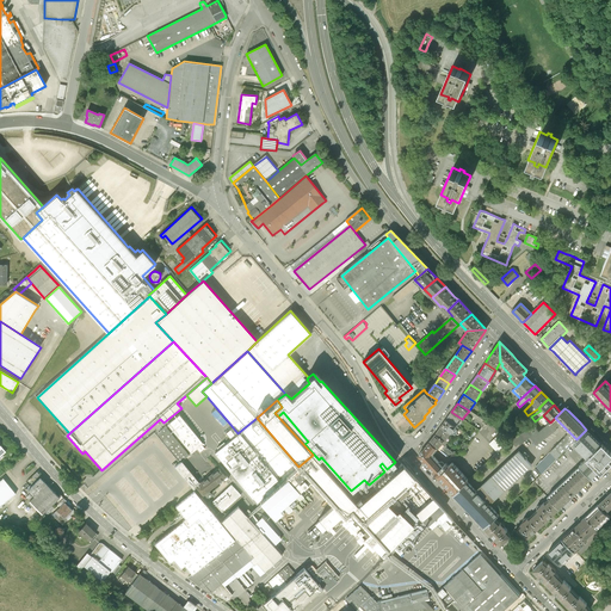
[(456,426),(462,419),(451,412),(446,420),(456,426)]
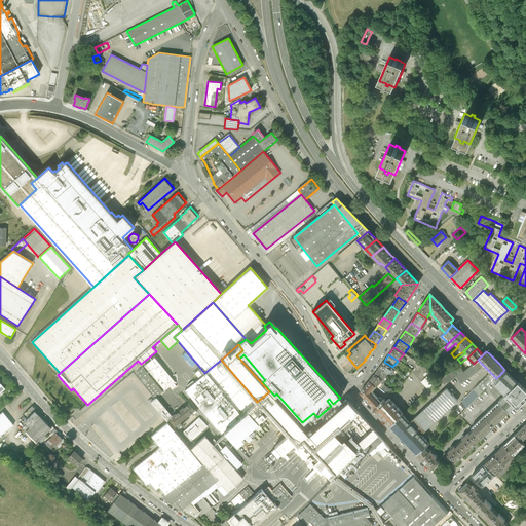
[(154,358),(144,366),(164,390),(170,386),(172,389),(177,386),(174,383),(175,382),(154,358)]
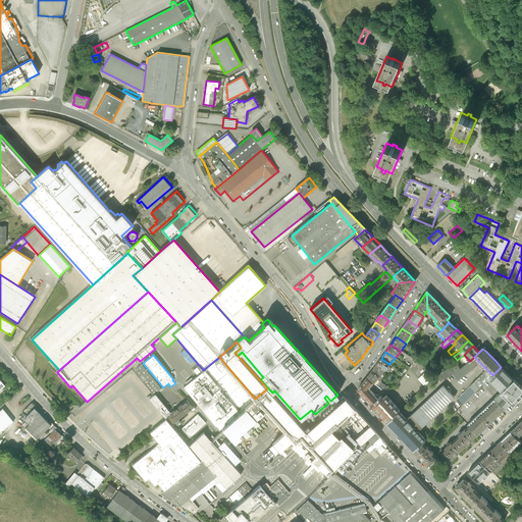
[(240,413),(255,399),(219,357),(203,370),(240,413)]
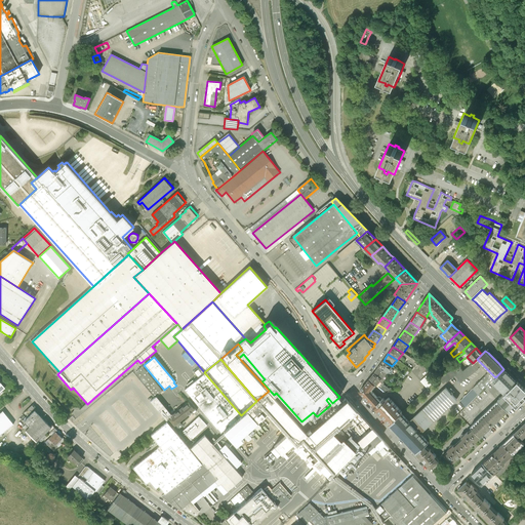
[(388,372),(392,366),(384,361),(379,366),(388,372)]
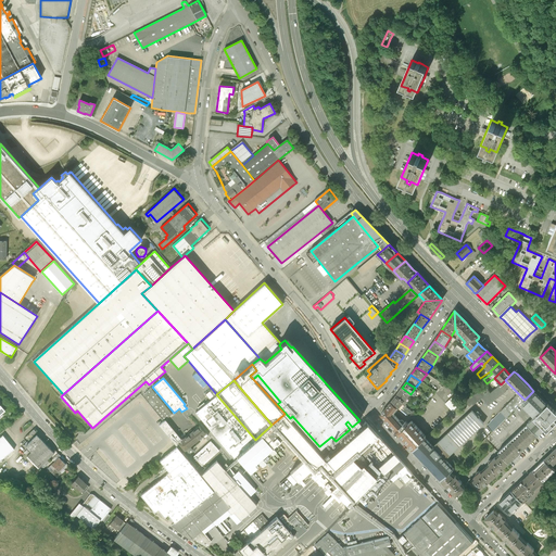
[(501,384),(490,393),(485,388),(465,401),(469,406),(472,404),(474,405),(482,399),(488,405),(506,391),(501,384)]
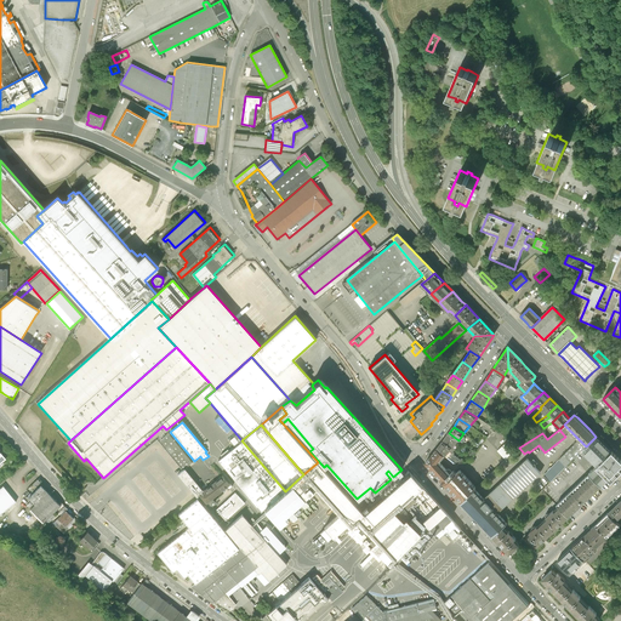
[(459,440),(449,433),(443,442),(453,448),(459,440)]
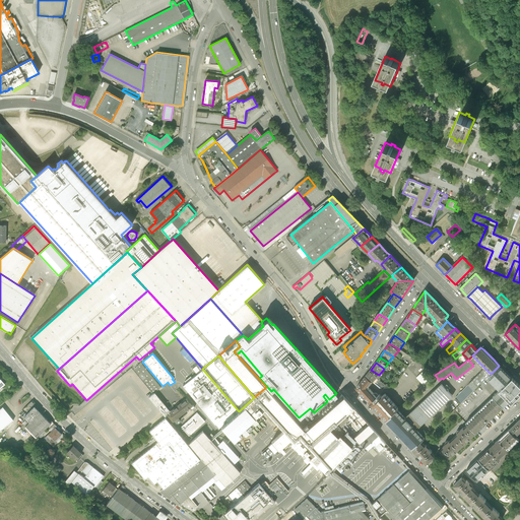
[(141,364),(133,370),(152,394),(155,392),(161,388),(141,364)]
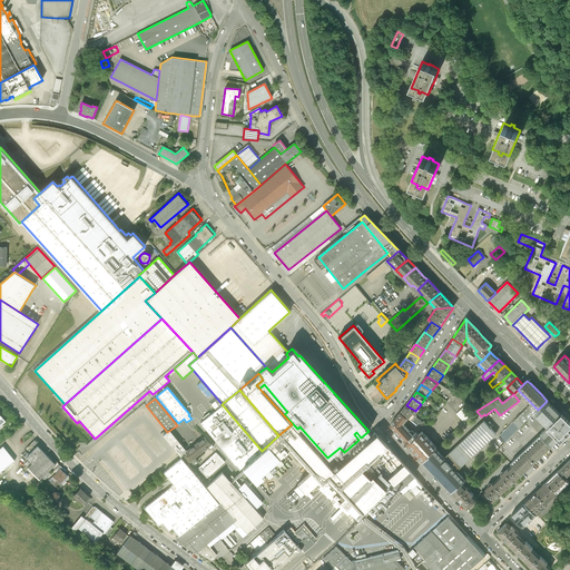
[(569,423),(561,414),(547,401),(538,410),(534,413),(549,426),(547,429),(540,434),(552,445),(558,440),(561,443),(569,433),(569,431),(568,430),(569,428),(569,423)]
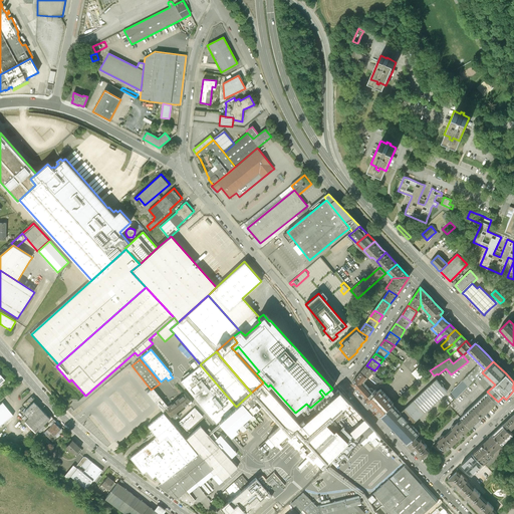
[(455,400),(482,372),(485,369),(479,363),(450,394),(455,400)]
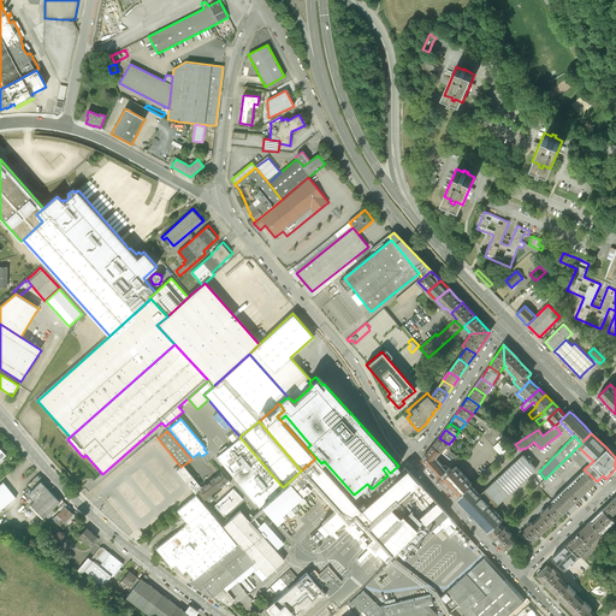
[(237,439),(215,457),(259,508),(261,505),(283,487),(240,437),(237,439)]
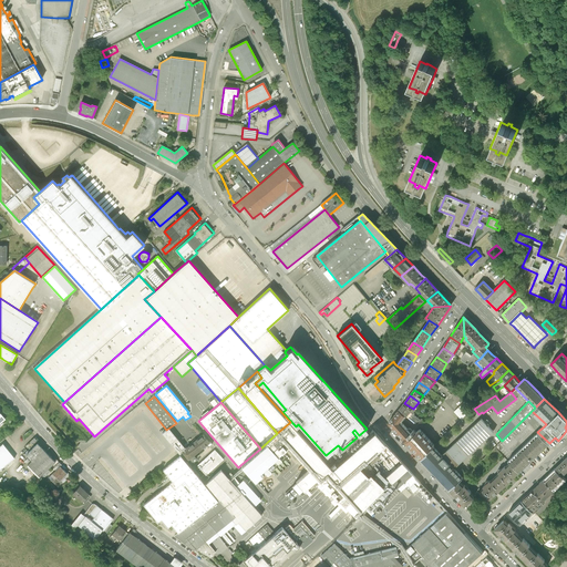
[(464,402),(454,412),(462,420),(472,410),(464,402)]
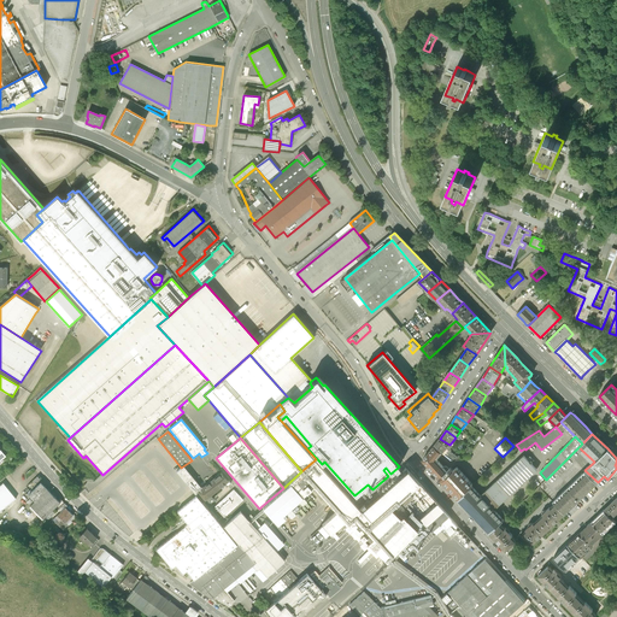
[(440,439),(434,446),(442,453),(450,445),(440,439)]
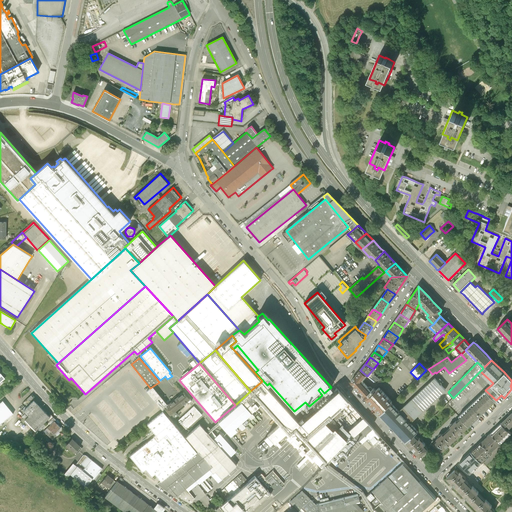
[(366,377),(367,376),(360,370),(359,372),(350,382),(380,414),(391,403),(392,403),(379,388),(376,391),(373,388),(372,390),(370,387),(368,387),(368,388),(362,382),(366,377)]
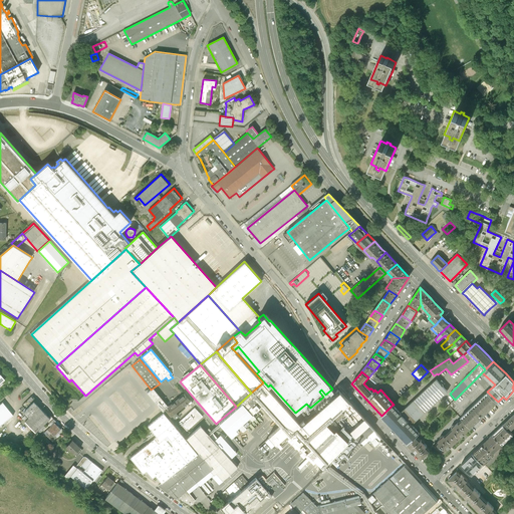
[(408,445),(419,435),(421,433),(413,425),(448,391),(437,378),(401,413),(393,405),(381,416),(408,445)]
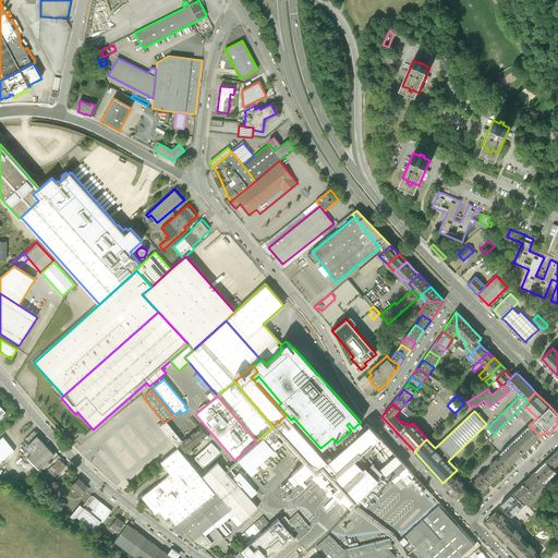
[(283,439),(304,462),(317,450),(286,415),(273,426),(283,439)]
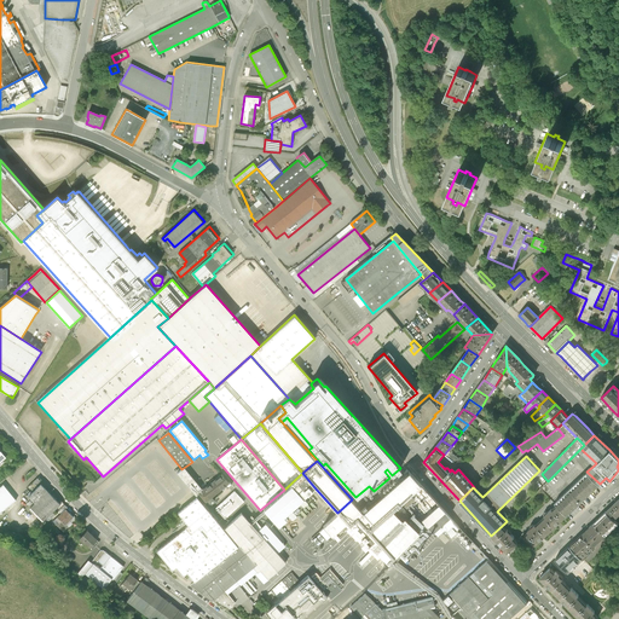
[(181,469),(178,474),(196,496),(196,495),(198,497),(204,504),(209,501),(213,497),(225,487),(230,482),(223,473),(203,490),(185,467),(181,469)]
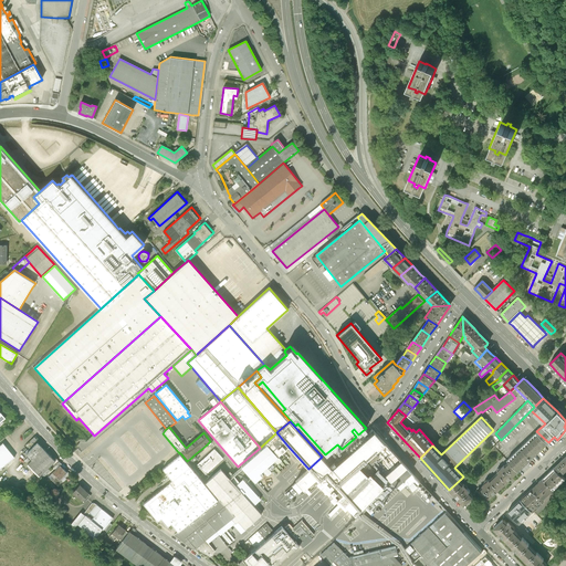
[(316,478),(315,479),(318,482),(316,483),(326,494),(357,465),(366,458),(383,441),(373,430),(331,468),(322,457),(308,469),(316,478)]
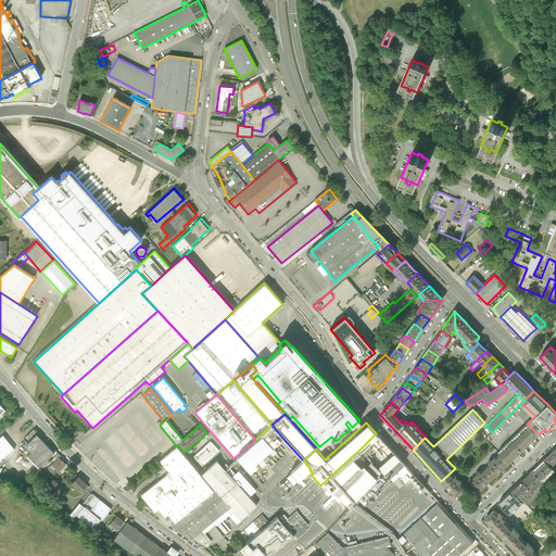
[(527,424),(498,452),(501,454),(509,464),(539,434),(527,424)]
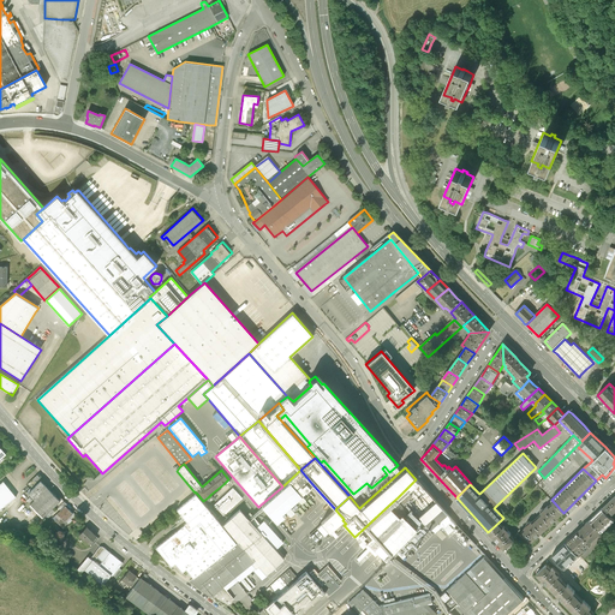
[(282,487),(261,505),(276,523),(278,521),(285,515),(281,512),(296,499),(298,501),(303,496),(300,495),(312,484),(300,470),(282,487)]
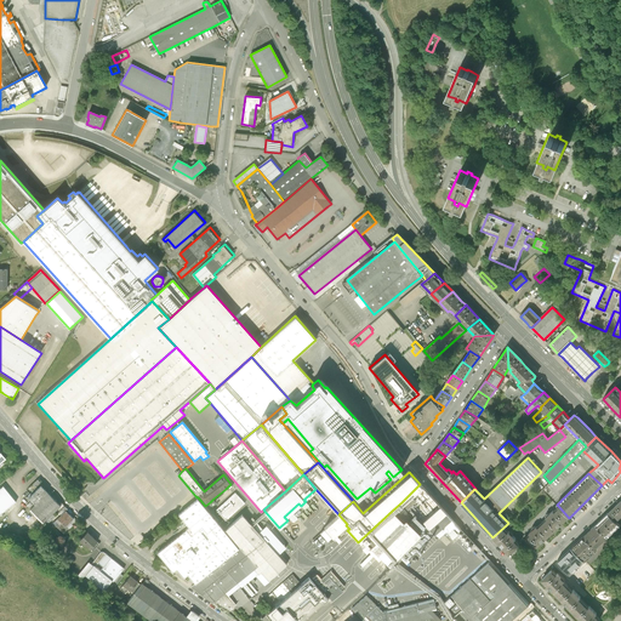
[(0,514),(16,502),(4,486),(0,489),(0,518),(1,518),(0,517),(0,514)]
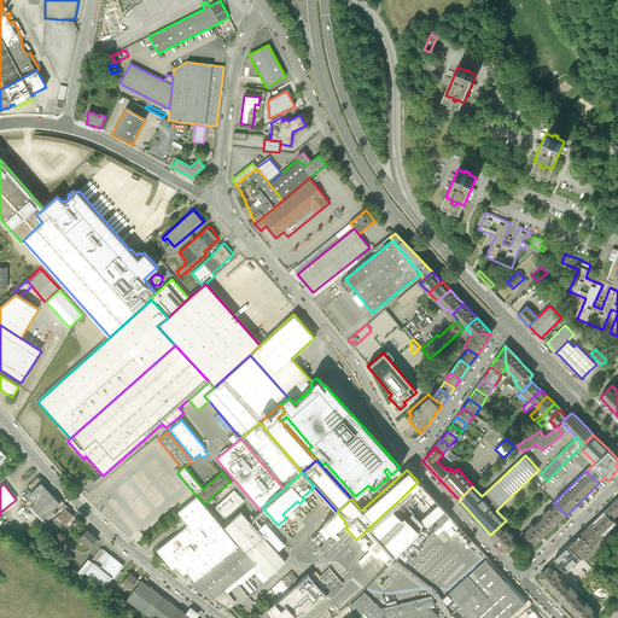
[(35,503),(30,508),(42,522),(60,505),(41,484),(33,493),(29,497),(35,503)]
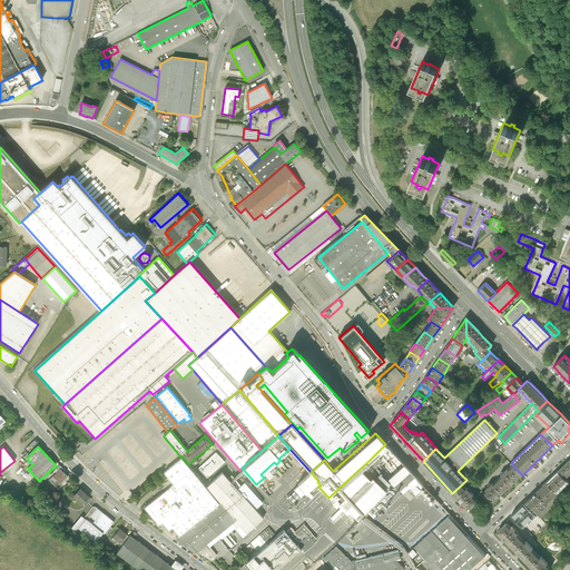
[(180,537),(220,504),(207,488),(188,464),(183,458),(165,472),(167,474),(175,484),(169,489),(145,509),(159,526),(163,523),(169,531),(173,528),(180,537)]
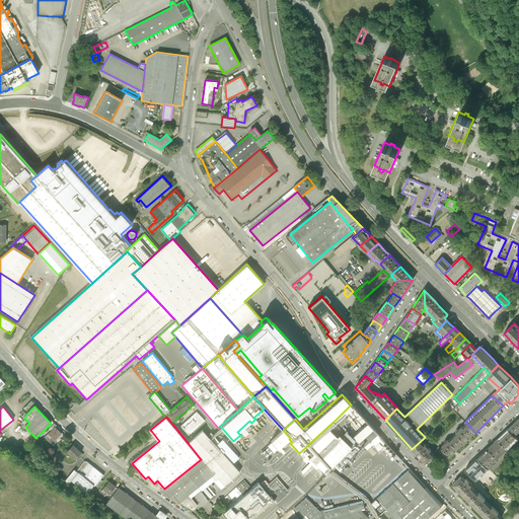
[(514,435),(518,430),(518,420),(518,419),(508,429),(514,435)]
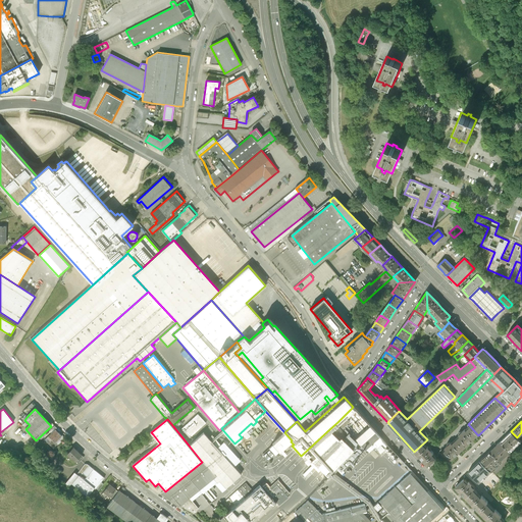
[(341,435),(353,448),(331,470),(334,473),(337,471),(341,474),(344,471),(364,449),(354,438),(337,422),(329,429),(338,437),(341,435)]
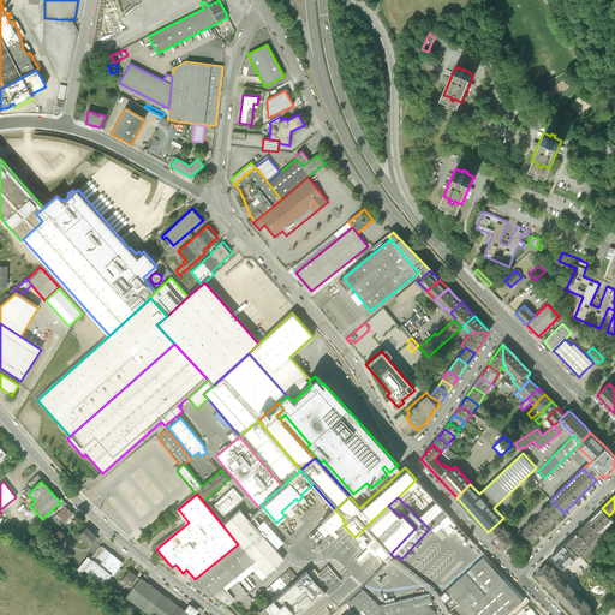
[(457,525),(435,501),(417,517),(429,529),(437,521),(445,529),(448,525),(452,529),(457,525)]
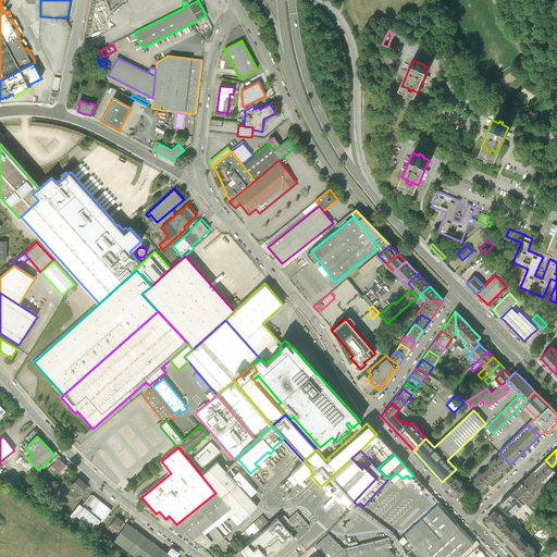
[(494,479),(510,465),(502,455),(497,459),(496,457),(489,463),(491,466),(486,470),(494,479)]
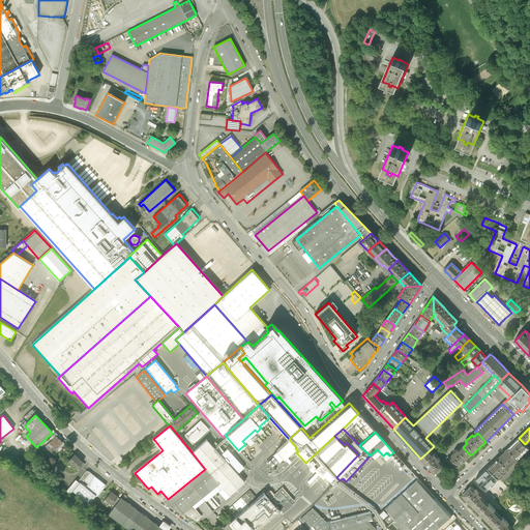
[(334,436),(305,463),(313,469),(315,466),(317,468),(344,444),(334,436)]
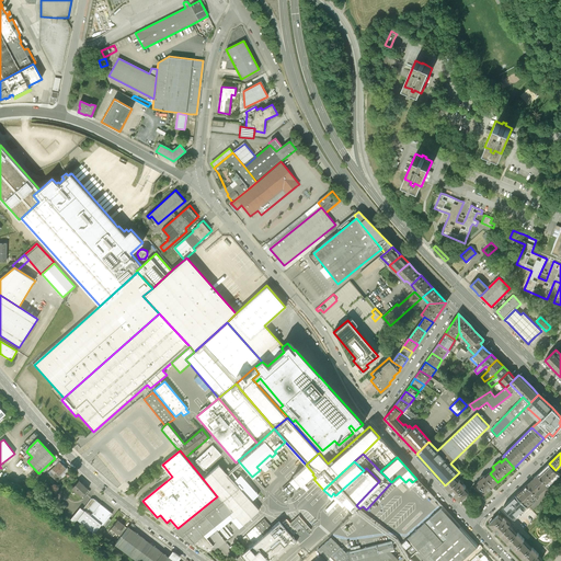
[(59,462),(48,473),(55,480),(57,479),(59,481),(61,479),(59,477),(66,469),(59,462)]
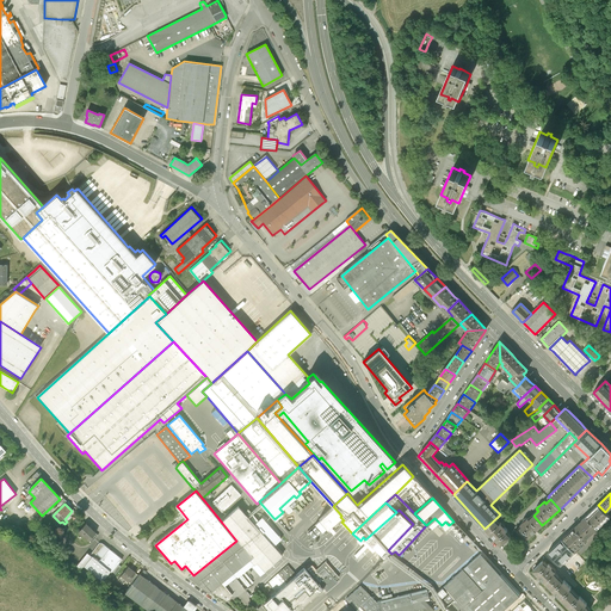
[(610,517),(605,512),(598,505),(586,516),(597,528),(597,529),(610,517)]
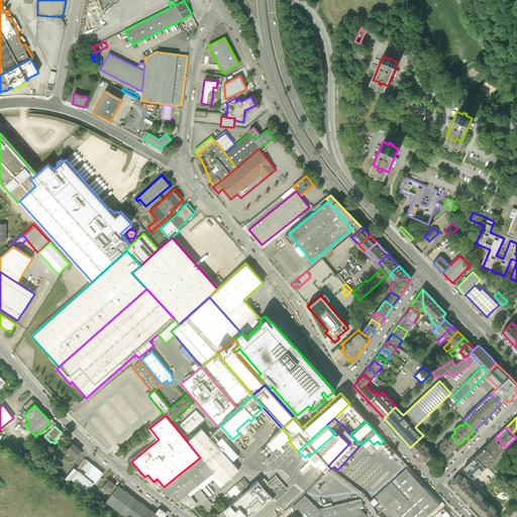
[(282,428),(269,439),(277,448),(278,447),(280,445),(288,437),(289,436),(282,428)]
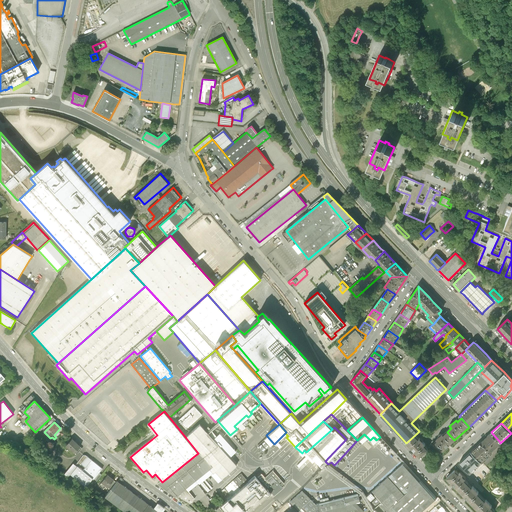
[(201,425),(186,438),(198,453),(199,452),(212,468),(210,470),(214,474),(216,472),(223,480),(238,466),(231,458),(214,439),(205,429),(201,425)]
